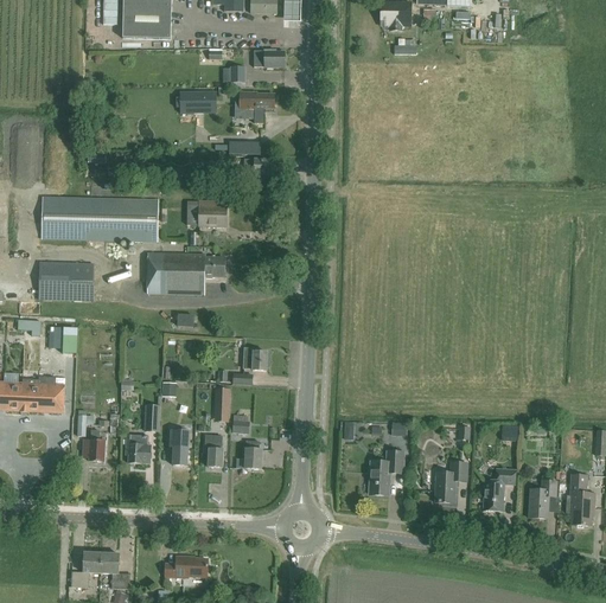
[(122,0),(121,36),(170,37),(171,8),(170,0),(122,0)]
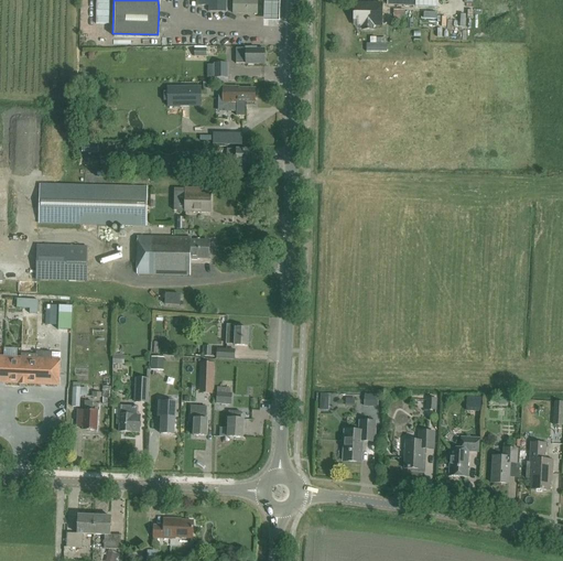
[(196,0),(196,2),(207,3),(207,9),(225,9),(225,0),(231,0),(231,11),(256,11),(256,0),(196,0)]
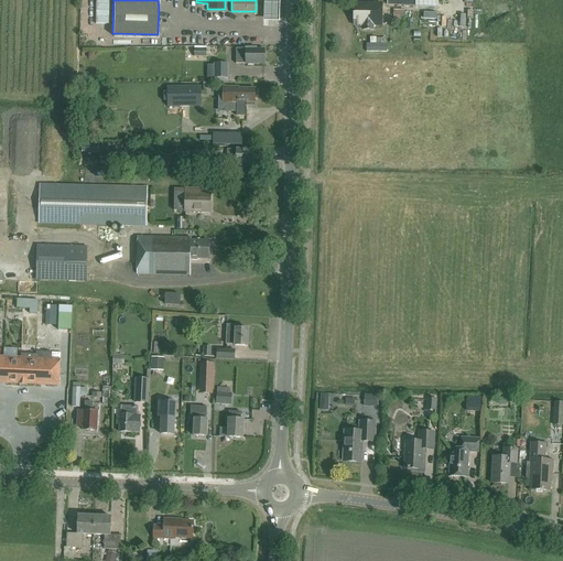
[(353,0),(353,22),(361,22),(361,27),(372,27),(372,22),(381,22),(381,1),(353,0)]
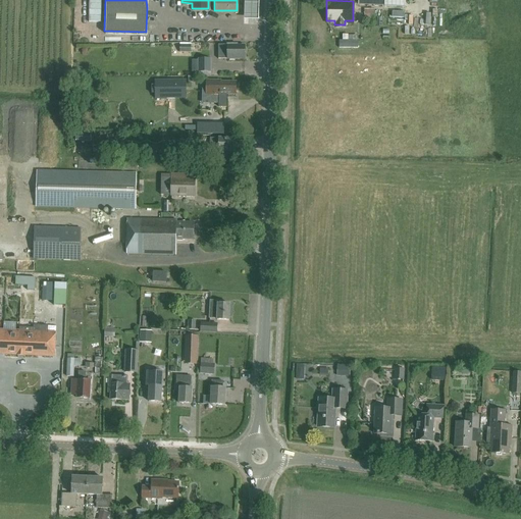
[(373,7),(363,7),(363,18),(373,18),(373,7)]
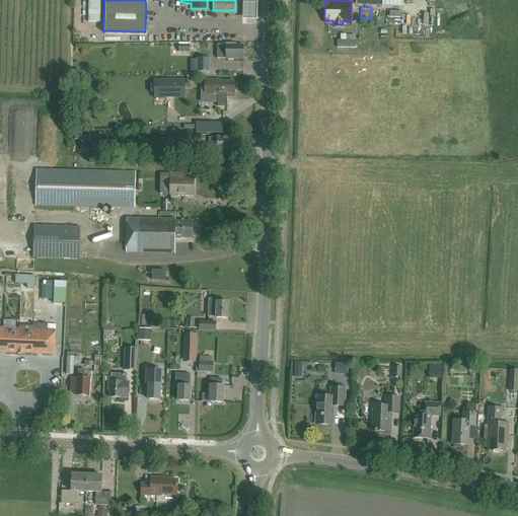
[(189,41),(190,29),(179,29),(178,41),(189,41)]
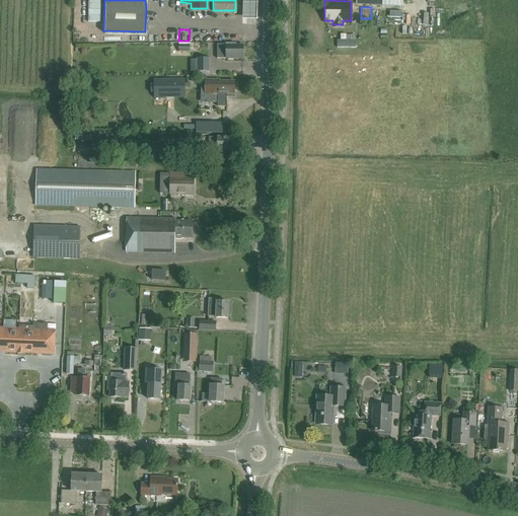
[(242,50),(243,49),(243,46),(242,45),(242,43),(234,43),(234,42),(225,42),(216,42),(216,54),(225,54),(225,56),(227,56),(227,57),(232,57),(232,56),(242,56),(242,50)]
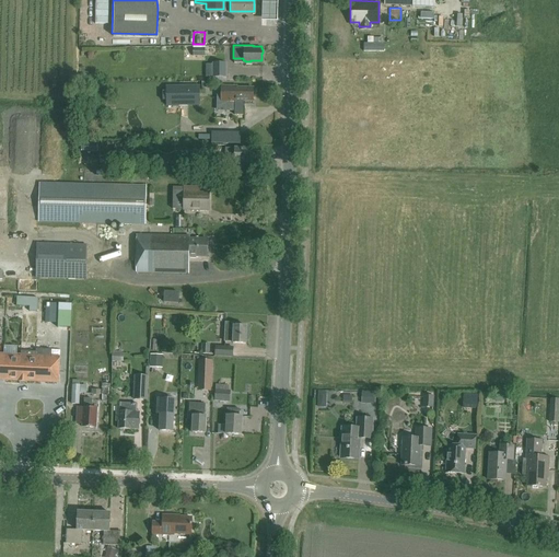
[(212,60),(212,61),(205,61),(205,74),(212,74),(225,74),(225,60),(212,60)]
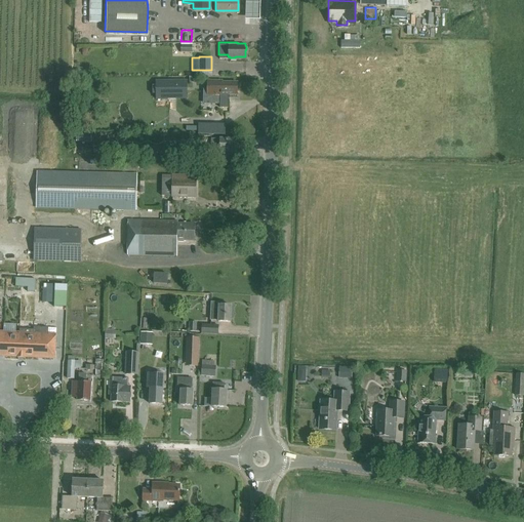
[(188,96),(188,78),(157,77),(157,95),(188,96)]
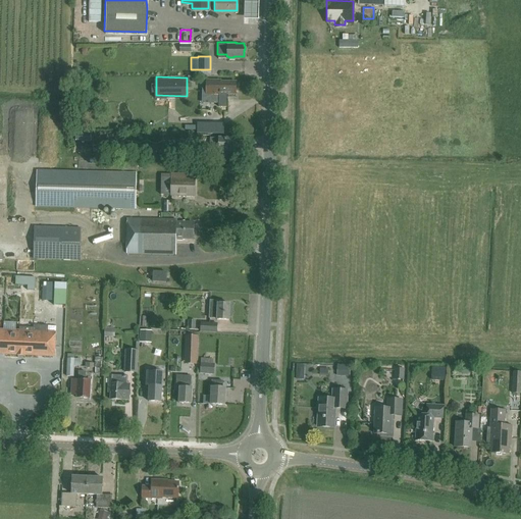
[(225,93),(225,92),(235,92),(236,80),(219,80),(219,78),(205,78),(205,93),(225,93)]
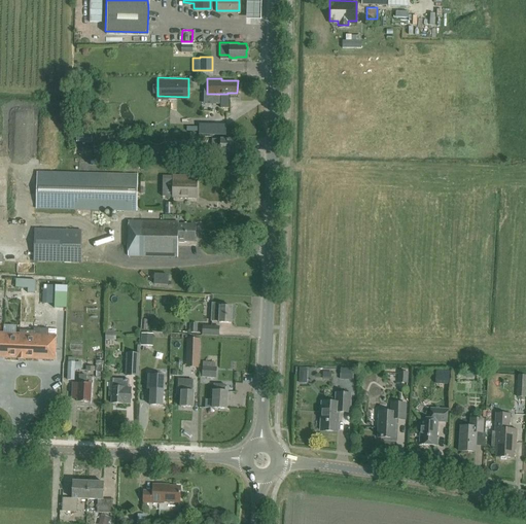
[(75,140),(91,140),(91,132),(75,132),(75,140)]
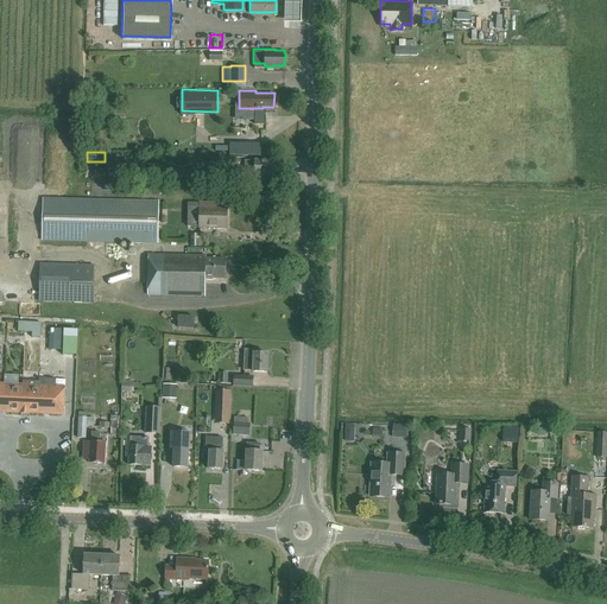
[(272,172),(273,158),(253,158),(244,158),(244,171),(250,171),(250,172),(253,172),(272,172)]
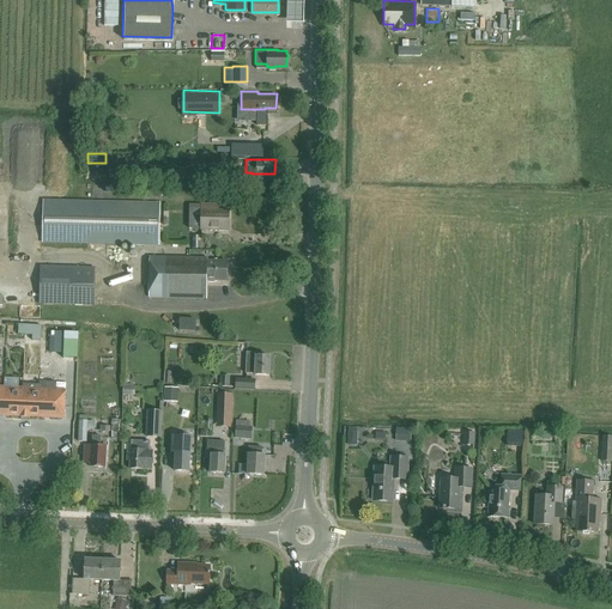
[(220,165),(208,165),(208,178),(232,180),(234,172),(229,172),(229,164),(220,164),(220,165)]
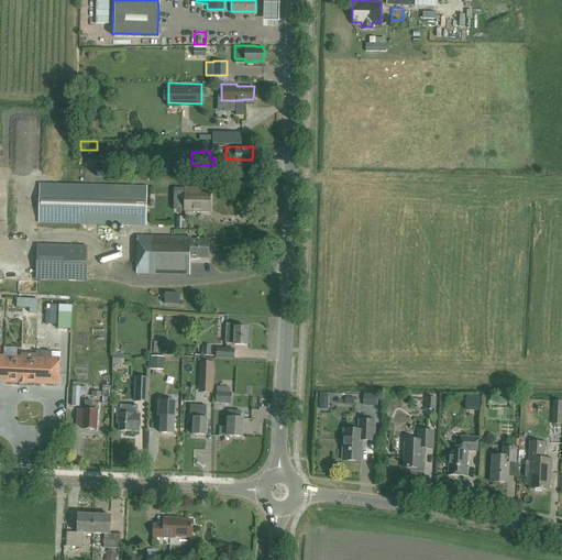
[(40,183),(39,218),(145,221),(146,186),(40,183)]
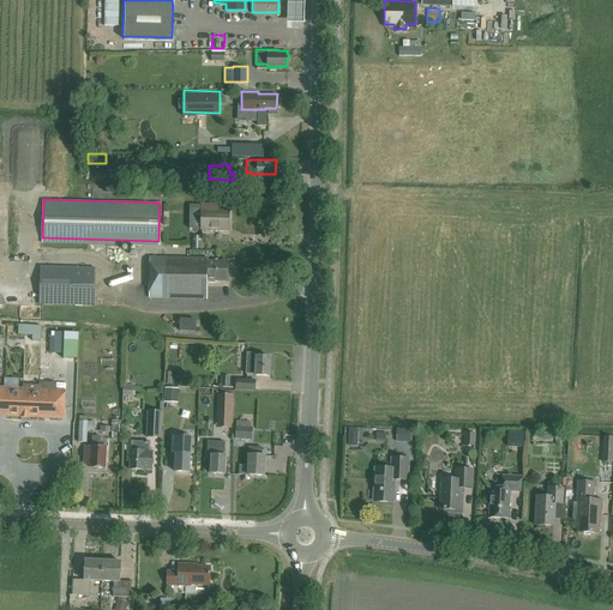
[(228,227),(228,209),(214,207),(214,203),(200,201),(200,227),(228,227)]
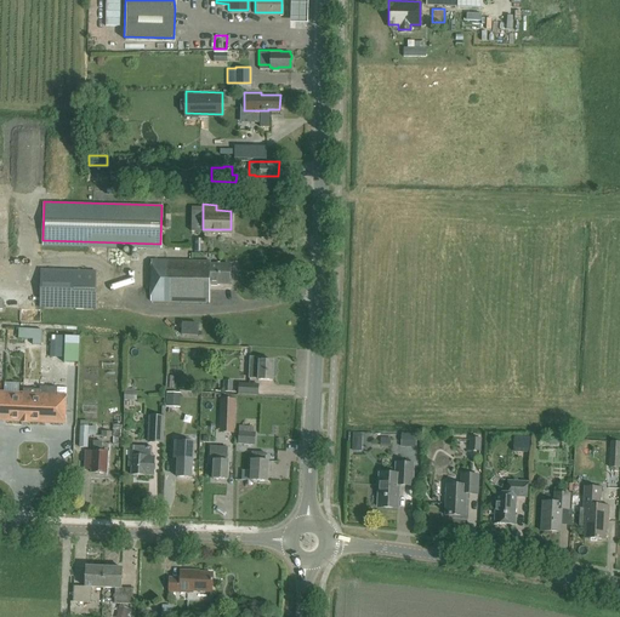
[(229,281),(229,262),(209,262),(209,258),(151,257),(149,298),(208,300),(209,283),(216,283),(216,281),(229,281)]
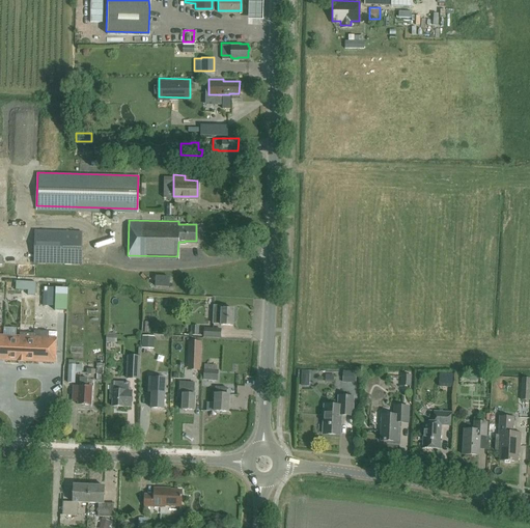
[(33,259),(80,261),(81,230),(34,228),(33,259)]
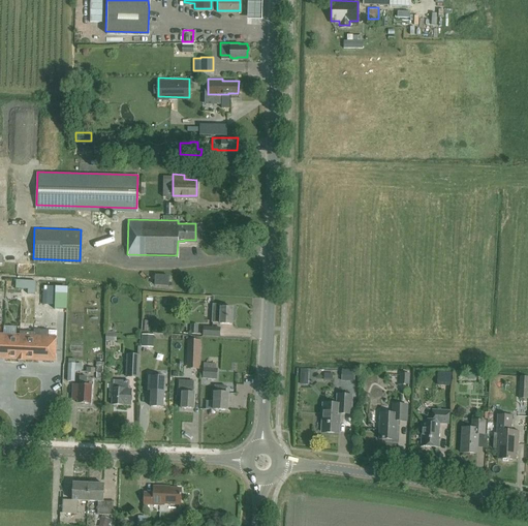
[(167,283),(168,274),(155,273),(154,282),(167,283)]
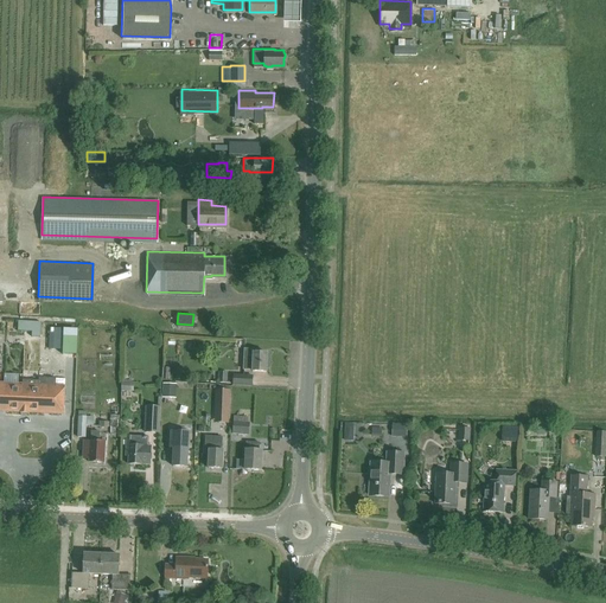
[(59,334),(58,353),(69,353),(70,334),(59,334)]
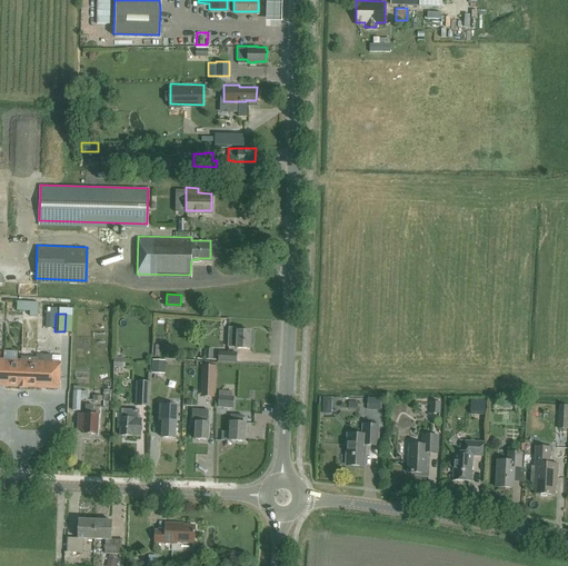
[(248,347),(249,329),(240,328),(240,326),(228,325),(227,344),(236,345),(236,346),(248,347)]
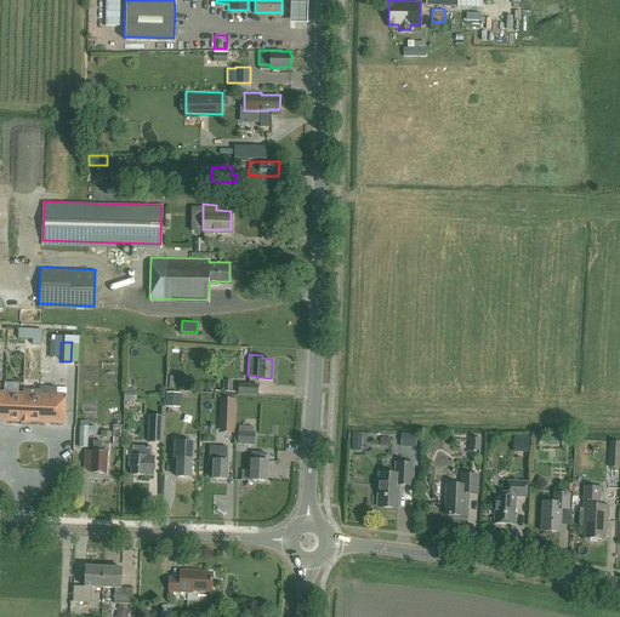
[(63,421),(64,393),(56,392),(56,384),(39,383),(39,387),(22,386),(22,390),(0,388),(0,417),(20,418),(20,420),(29,420),(63,421)]
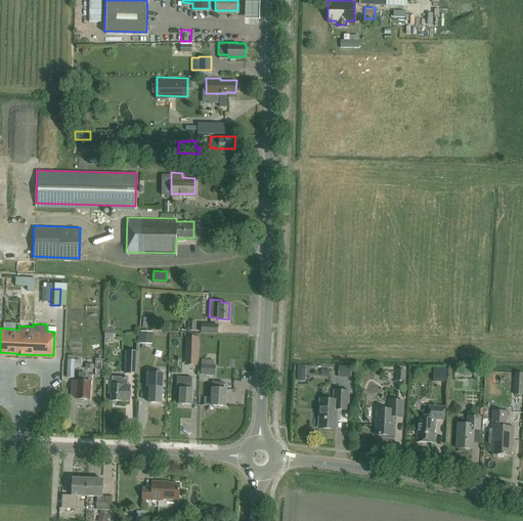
[(186,335),(185,355),(185,361),(195,362),(195,356),(197,336),(186,335)]
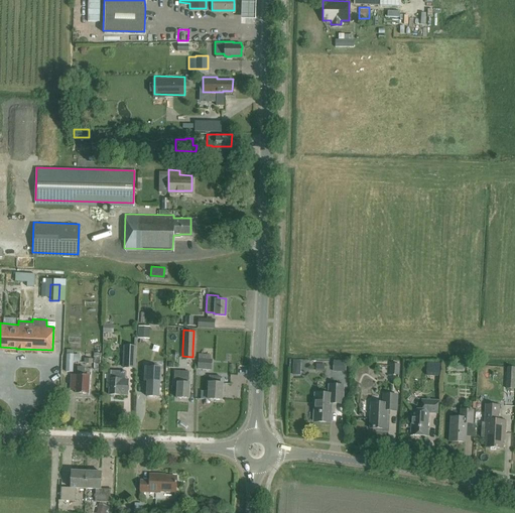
[(132,356),(133,352),(133,345),(124,344),(124,355),(123,355),(123,369),(133,370),(133,356),(132,356)]
